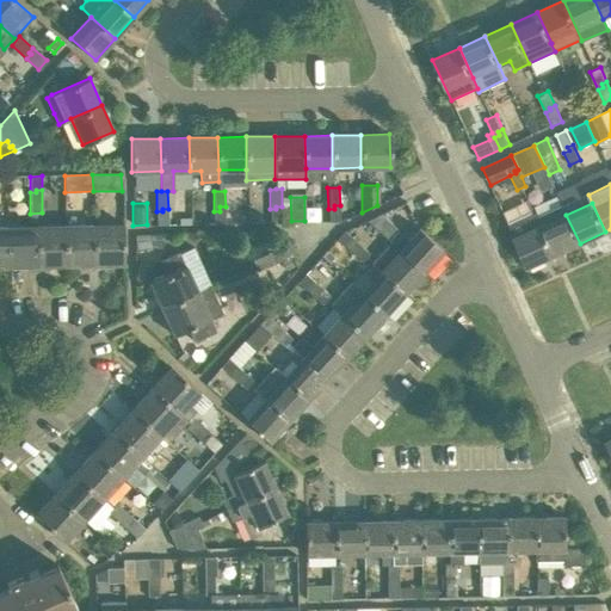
[(334,209),(328,209),(328,222),(340,222),(340,205),(334,205),(334,209)]
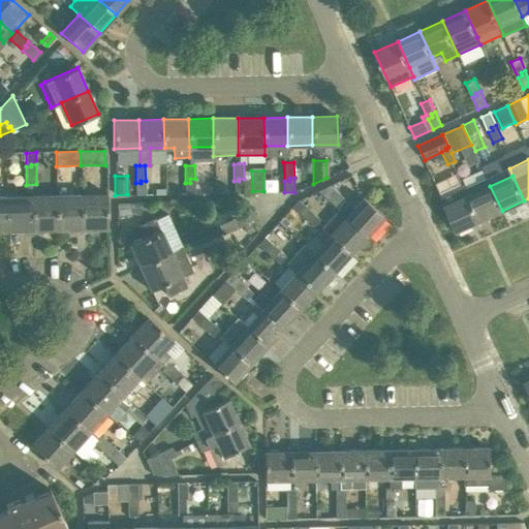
[(195,193),(195,179),(190,179),(190,183),(185,183),(185,193),(195,193)]
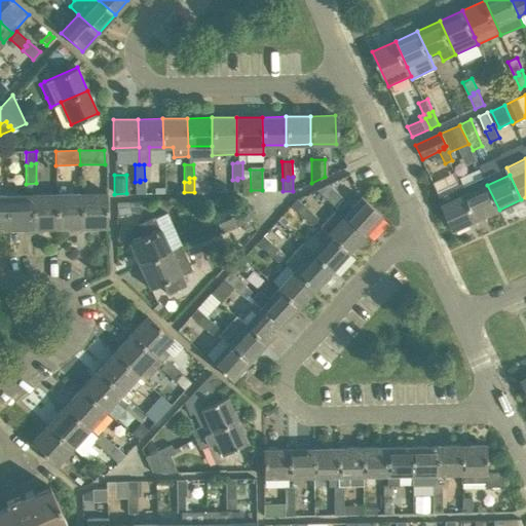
[(237,180),(232,180),(232,192),(242,191),(242,178),(237,178),(237,180)]
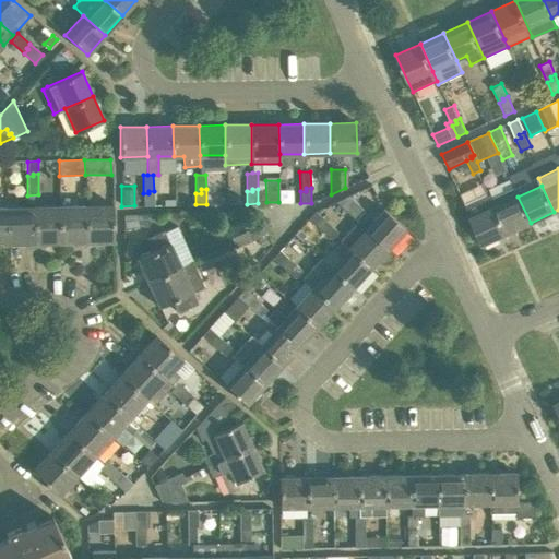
[(531,223),(518,197),(515,189),(492,199),(490,195),(489,197),(507,234),(531,223)]
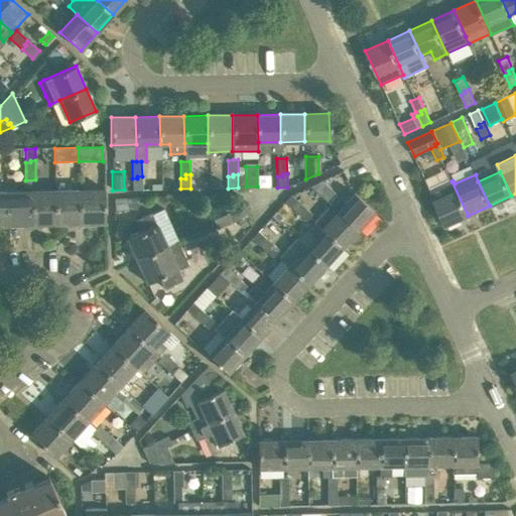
[(142,189),(142,176),(137,176),(137,178),(132,178),(132,189),(142,189)]
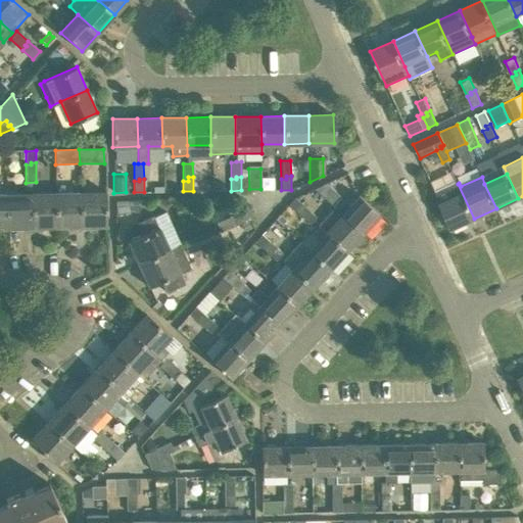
[(334,207),(362,232),(379,212),(359,194),(348,205),(340,198),(342,196),(326,183),(314,189),(334,207)]
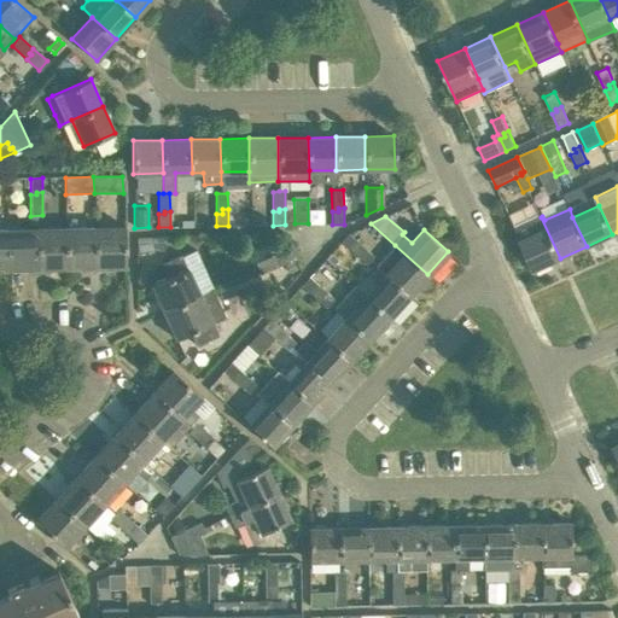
[(529,222),(535,234),(519,242),(532,270),(560,258),(541,217),(529,222)]
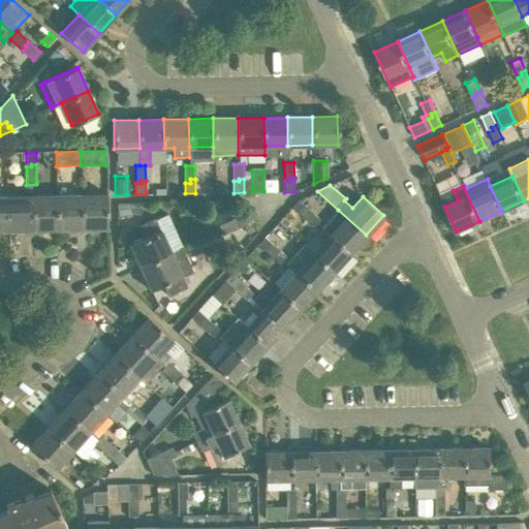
[(81,194),(56,195),(57,229),(81,229),(81,194)]
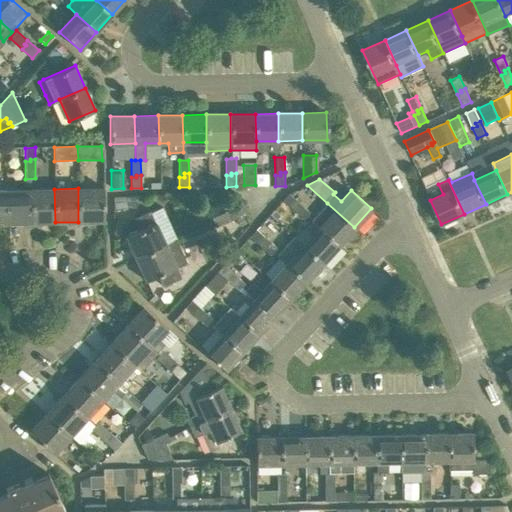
[(78,188),(78,222),(104,221),(103,188),(78,188)]
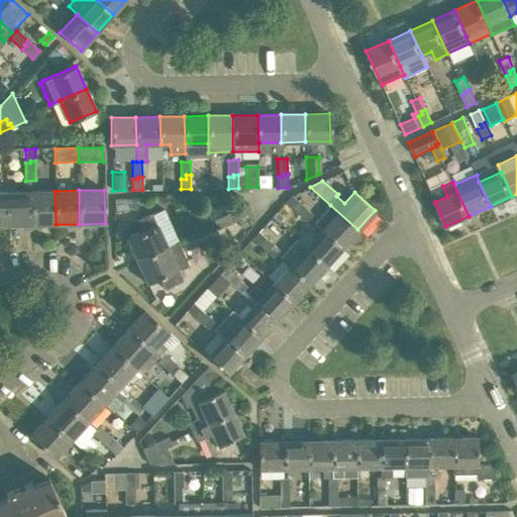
[(31,225),(30,191),(6,192),(7,225),(31,225)]
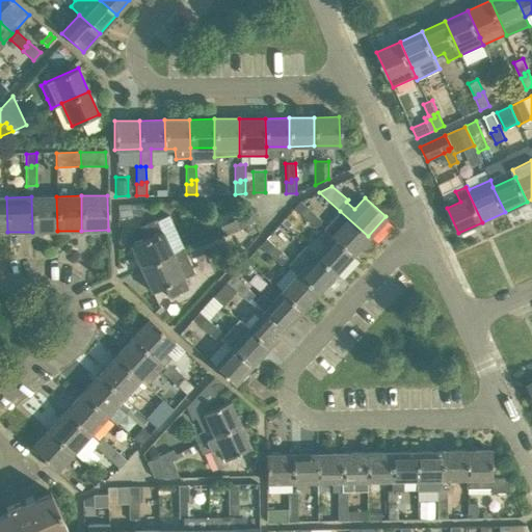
[(57,231),(56,196),(31,196),(32,232),(57,231)]
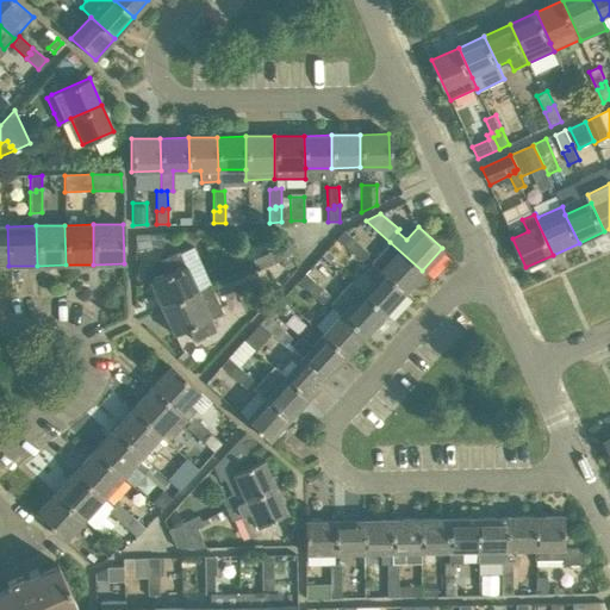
[(352,246),(355,241),(343,230),(336,238),(350,251),(354,248),(352,246)]
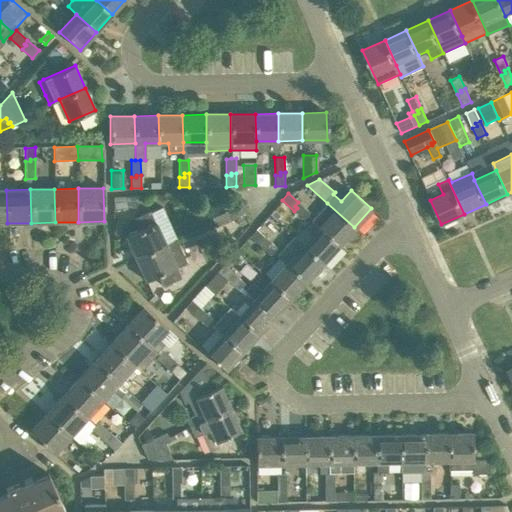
[(137,197),(114,197),(114,210),(137,208),(137,197)]
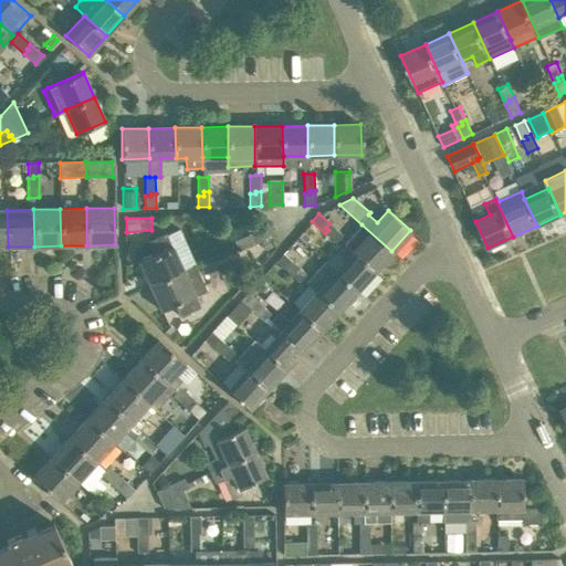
[(328,230),(325,233),(335,243),(342,234),(329,223),(326,228),(328,230)]
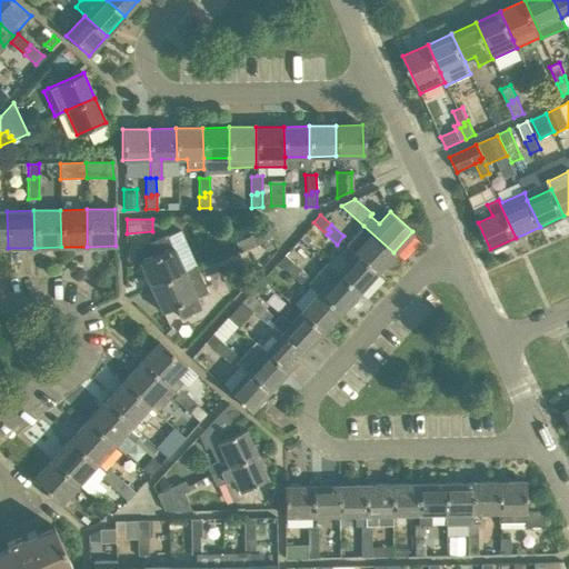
[(393,252),(363,226),(346,245),(348,246),(377,272),(393,252)]
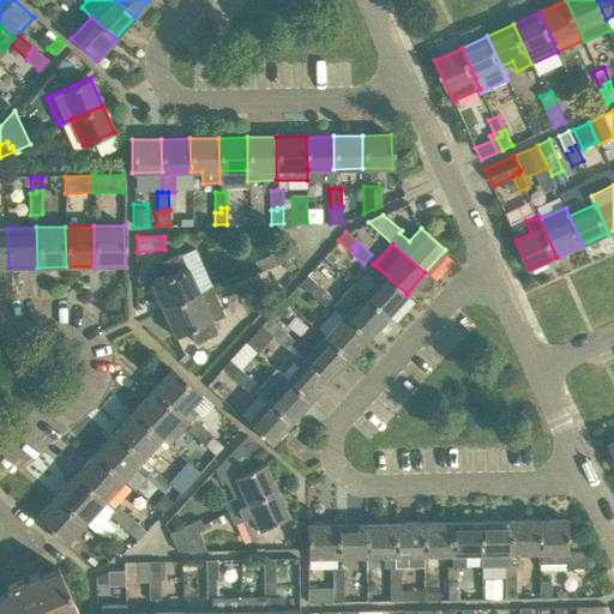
[(288,246),(268,256),(270,262),(274,259),(276,265),(293,257),(288,246)]
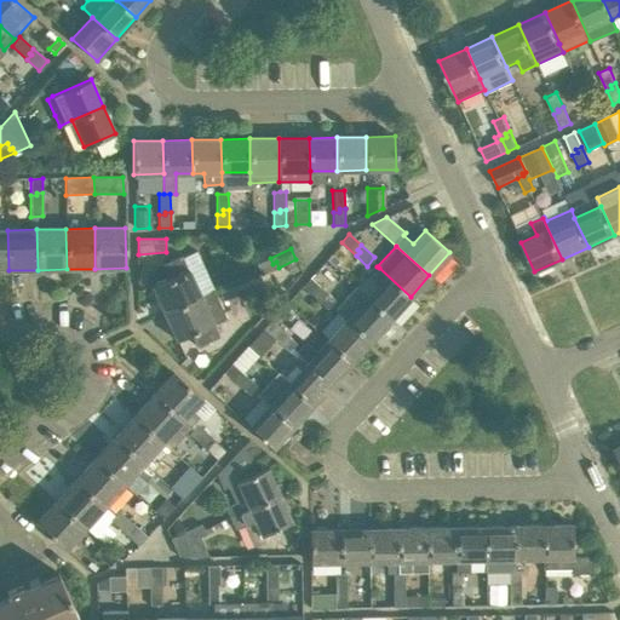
[(273,264),(270,258),(256,264),(262,276),(279,268),(276,262),(273,264)]
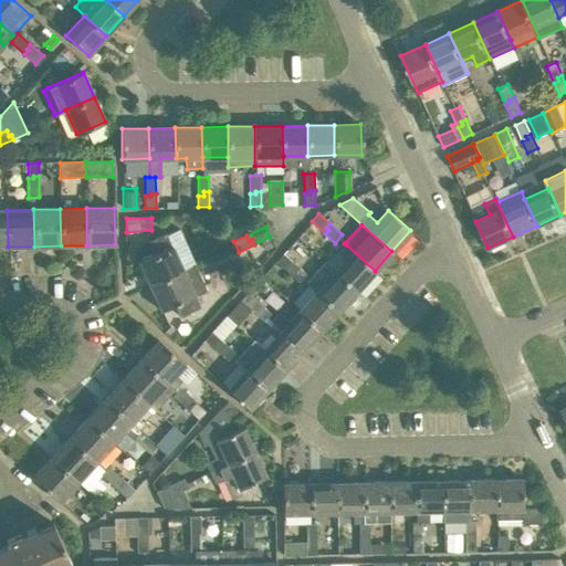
[(343,260),(334,270),(357,290),(375,271),(346,244),(337,253),(343,260)]
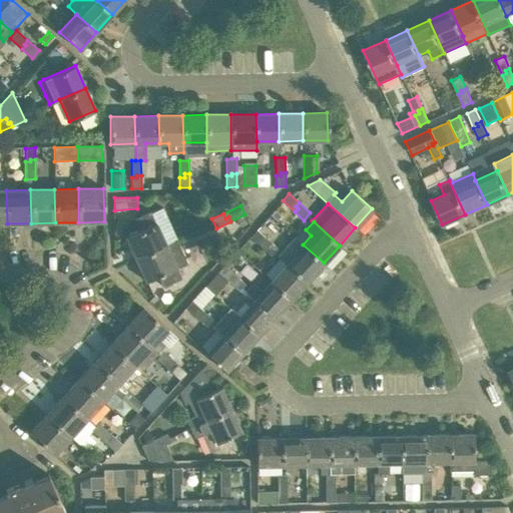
[(136,260),(165,245),(154,223),(136,231),(125,236),(136,260)]
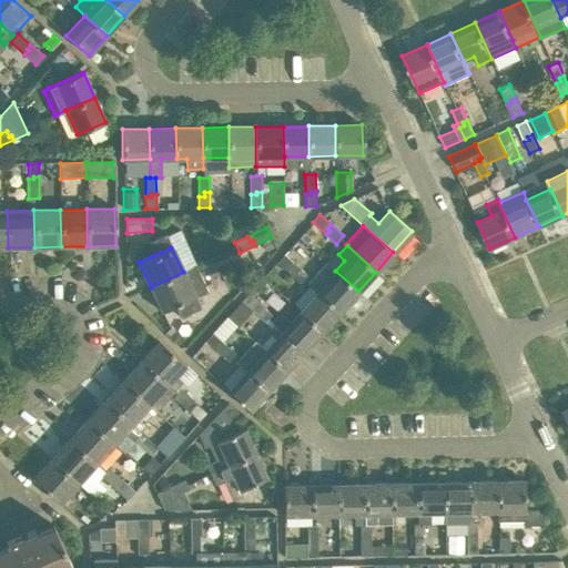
[(288,265),(292,262),(284,254),(276,262),(287,272),(291,267),(288,265)]
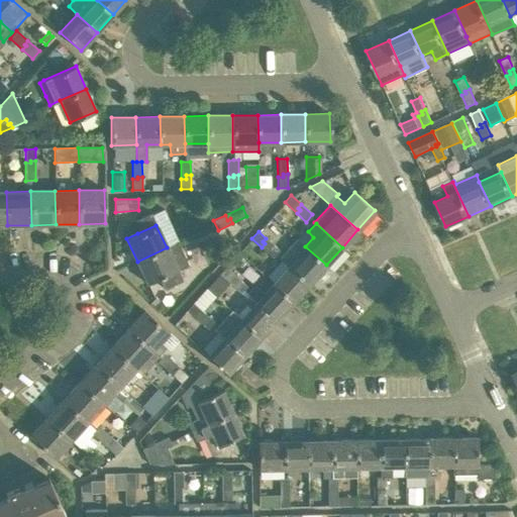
[(265,243),(262,247),(274,257),(280,250),(266,238),(263,241),(265,243)]
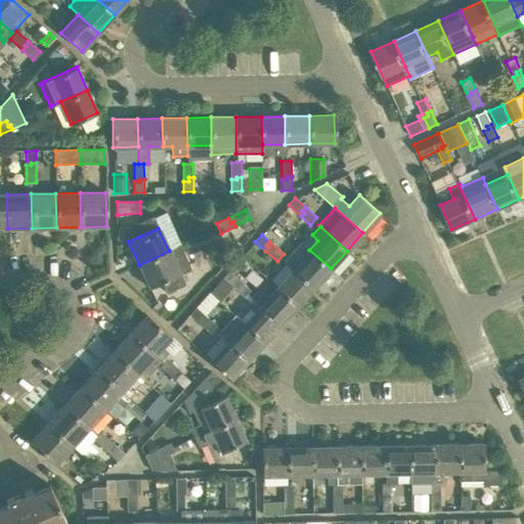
[(331,268),(309,250),(300,242),(284,261),(293,269),(313,288),(331,268)]
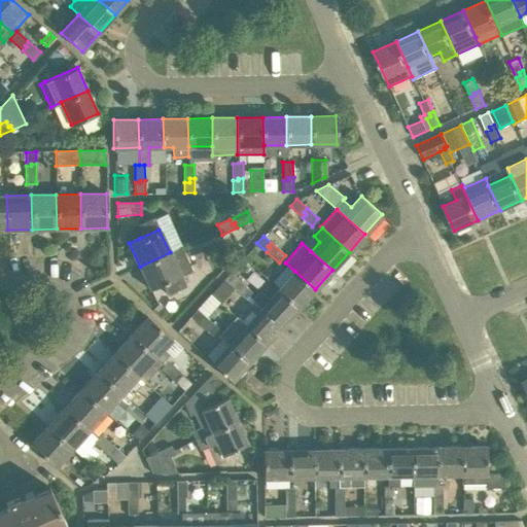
[(170,252),(140,267),(150,289),(163,284),(168,294),(185,286),(170,252)]
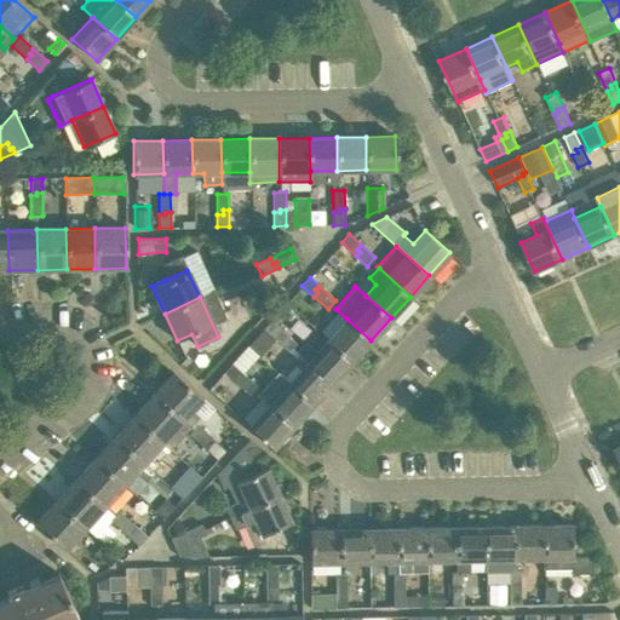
[(371,340),(346,319),(327,339),(352,361),(371,340)]
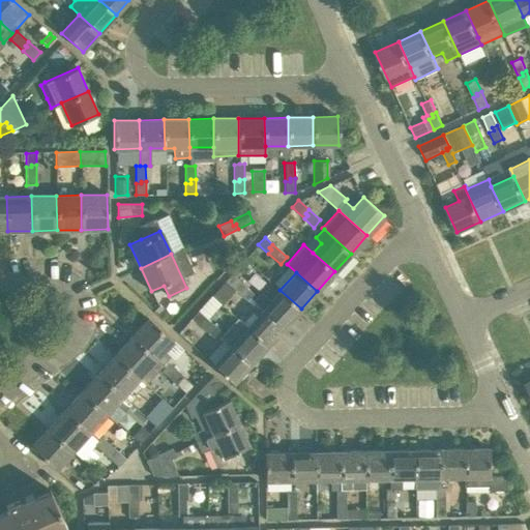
[(238,287),(242,284),(232,273),(226,281),(237,292),(240,288),(238,287)]
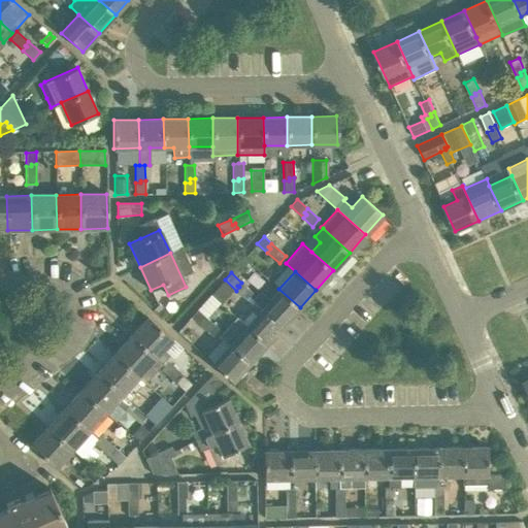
[(239,287),(236,291),(244,299),(251,292),(241,283),(237,286),(239,287)]
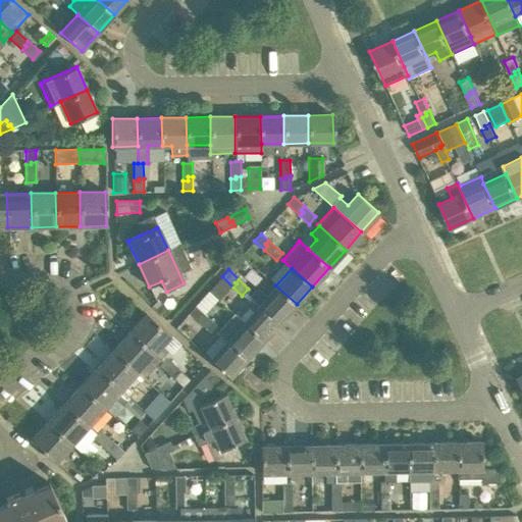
[(297,304),(275,285),(266,296),(257,288),(250,296),(280,322),(297,304)]
